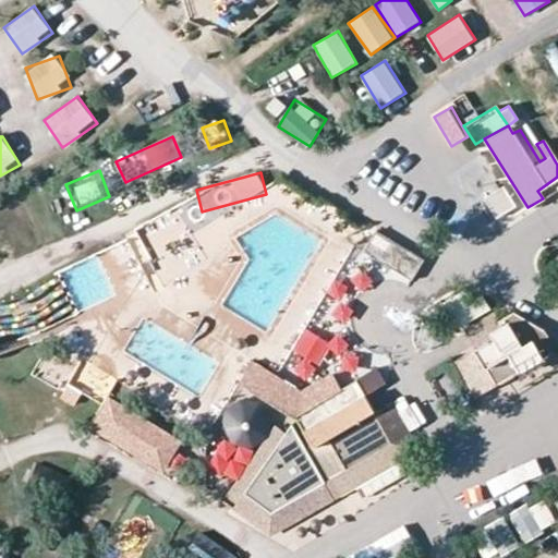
[(484,196),(495,217),(513,205),(501,186),(484,196)]
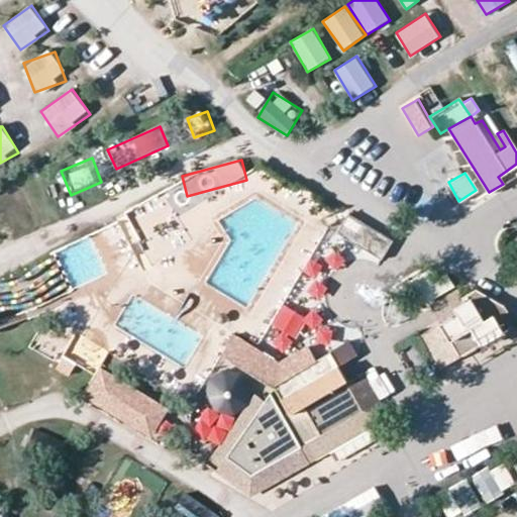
[(445,275),(435,280),(429,271),(410,282),(422,302),(451,286),(445,275)]
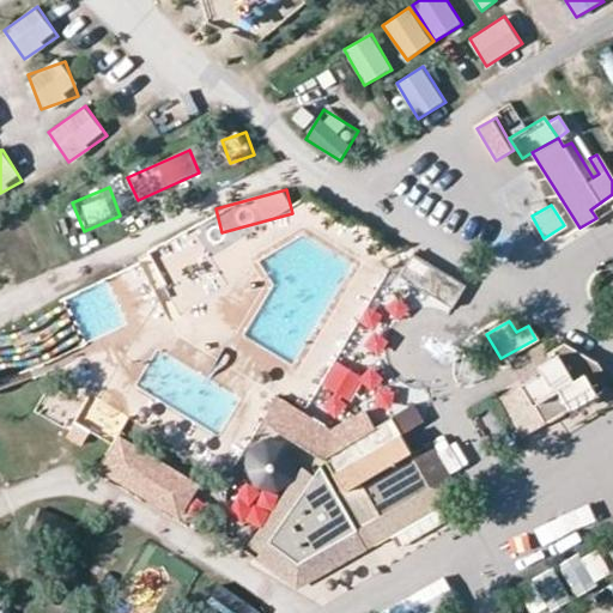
[(544,345),(510,364),(522,384),(545,425),(611,387),(599,365),(564,341),(547,351),(544,345)]
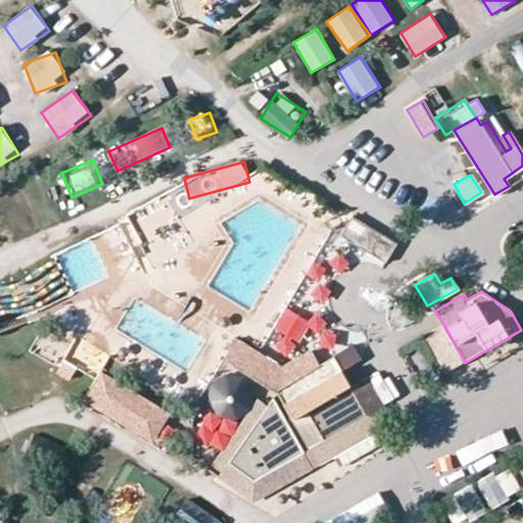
[(465,363),(445,328),(427,338),(446,373),(465,363)]
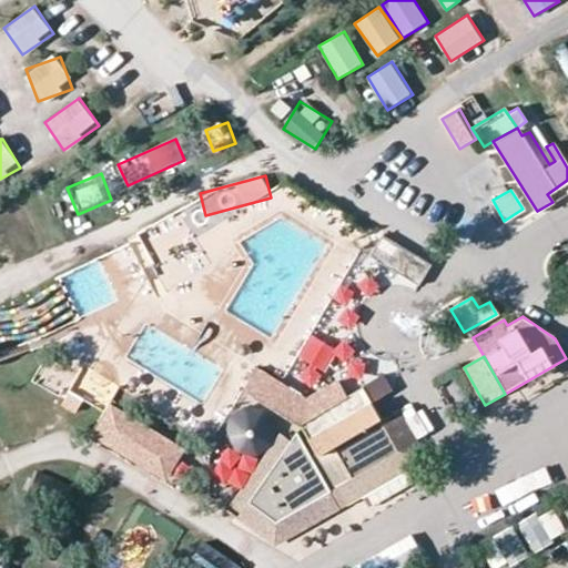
[(59,394),(68,375),(40,363),(31,382),(59,394)]
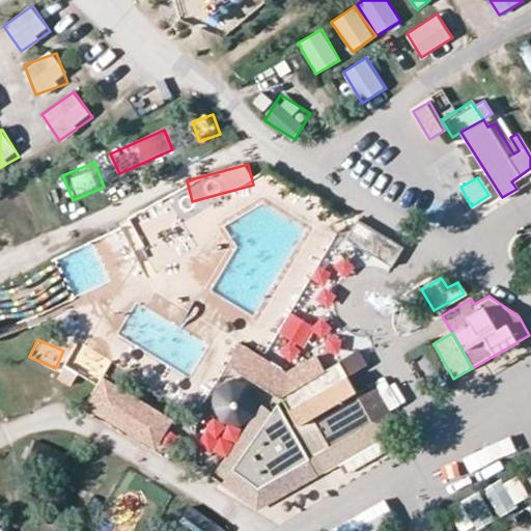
[(81,393),(106,356),(81,339),(56,376),(81,393)]
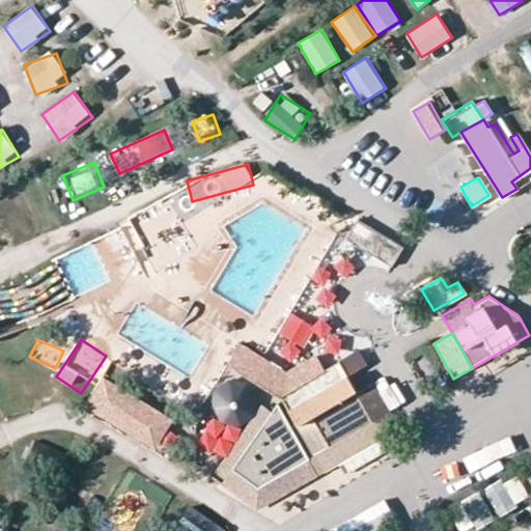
[(287,370),(239,339),(223,363),(281,399),(287,370)]
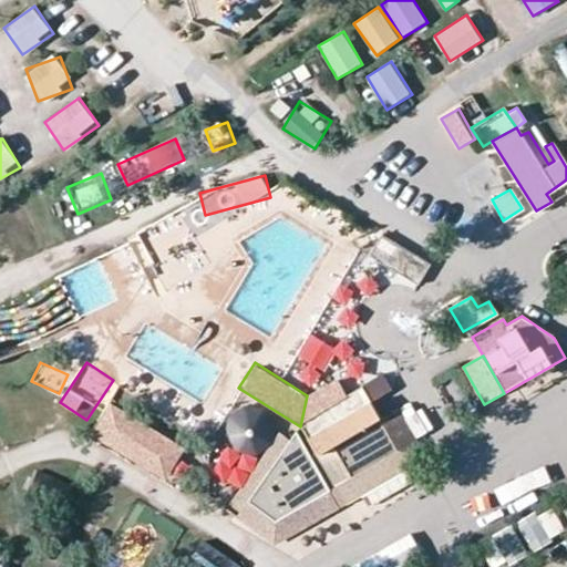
[(338,377),(307,395),(300,426),(350,395),(338,377)]
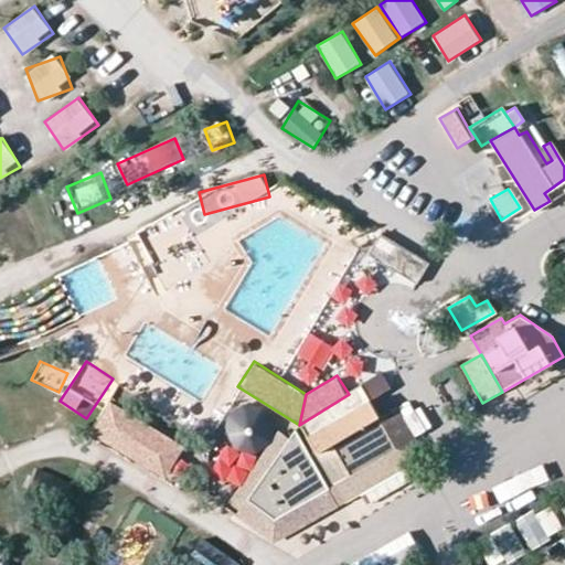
[(371,402),(308,437),(319,456),(333,448),(349,475),(396,448),(379,417),(371,402)]
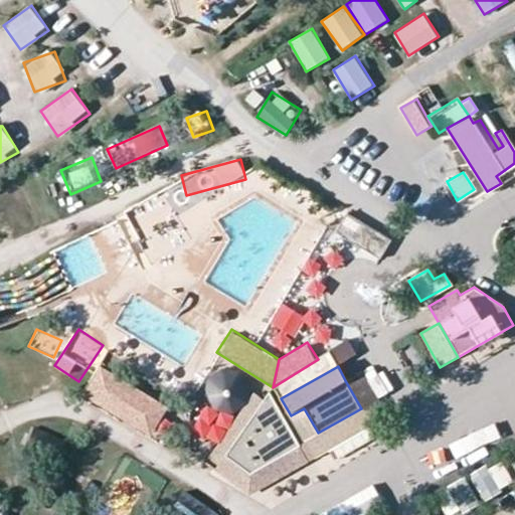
[(81,399),(154,437),(171,403),(99,367),(81,399)]
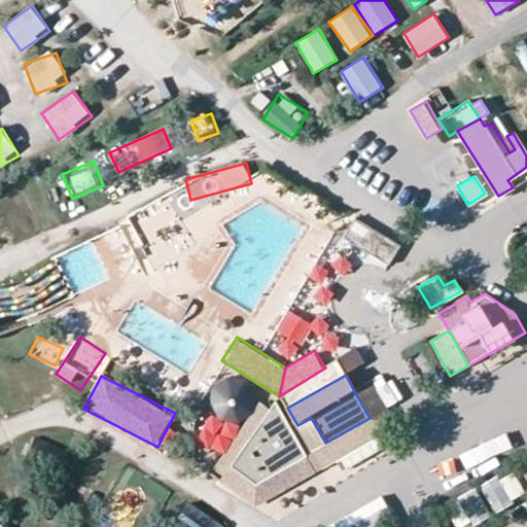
[(370,380),(353,389),(370,418),(325,443),(311,452),(321,468),(395,425),(370,380)]
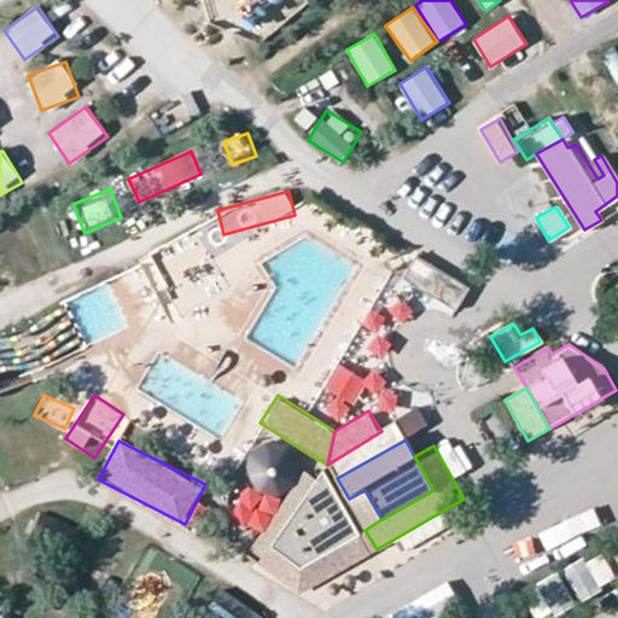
[(363,537),(325,468),(305,496),(284,528),(270,547),(302,571),(363,537)]
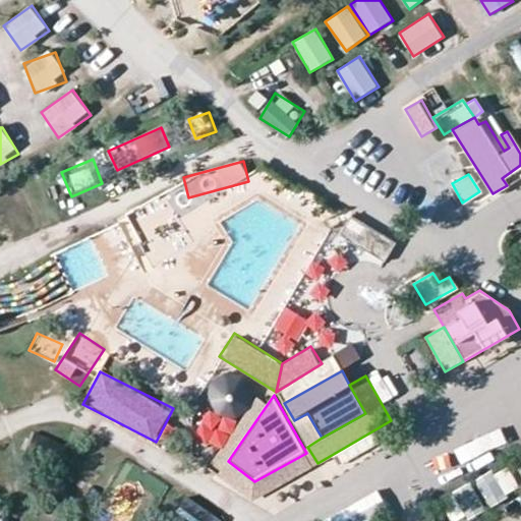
[(239,445),(257,418),(247,411),(229,438),(239,445)]
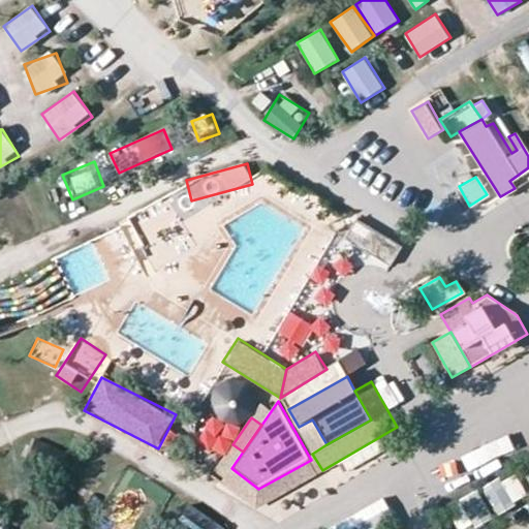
[(447,459),(459,484),(528,453),(528,443),(522,427),(447,459)]
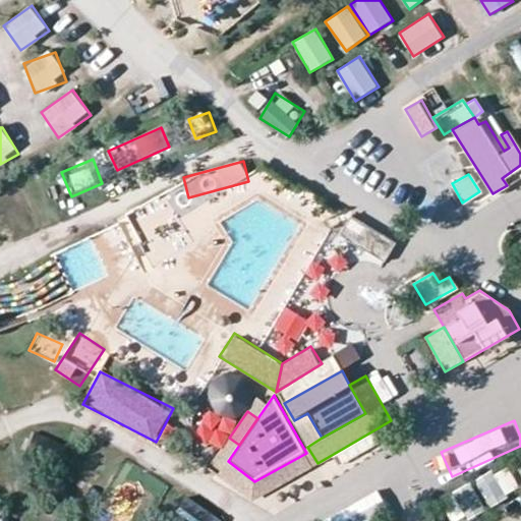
[(252,499),(313,465),(306,453),(254,481),(252,499)]
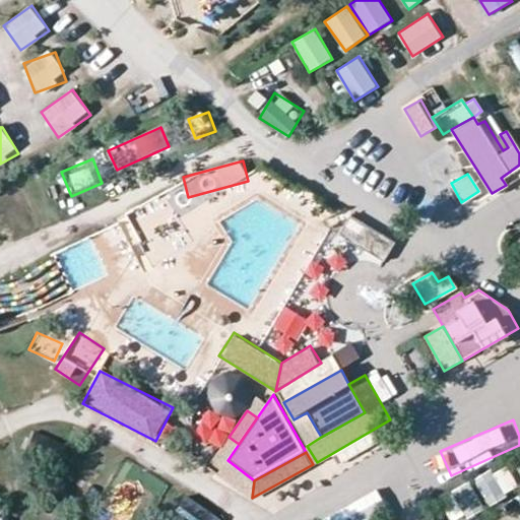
[(252,498),(254,480),(228,460),(217,474),(252,498)]
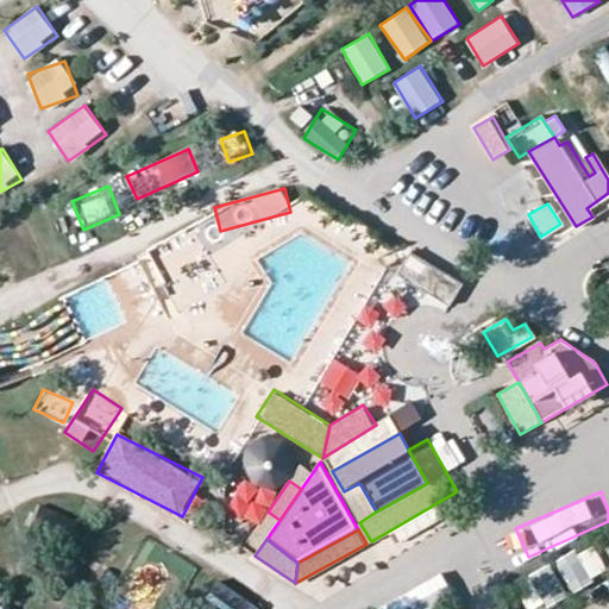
[(525,606),(608,581),(600,551),(516,576),(525,606)]
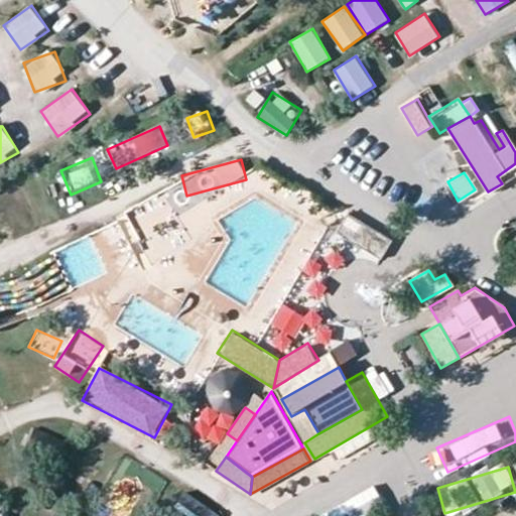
[(217,515),(220,510),(179,493),(169,515),(217,515)]
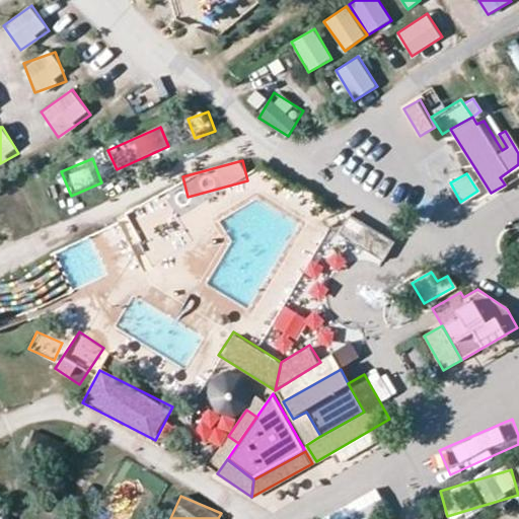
[(336,518),(391,518),(382,498),(359,508),(362,514),(350,518),(348,518),(346,515),(336,518)]
